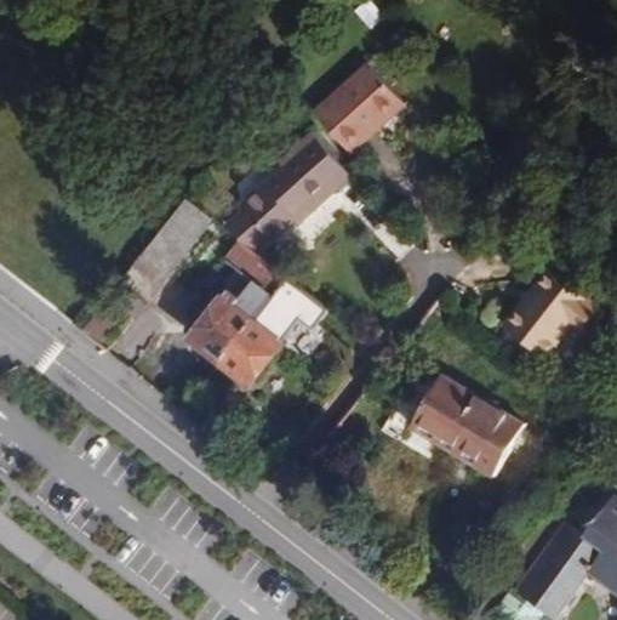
[(403,106),(367,66),(313,114),(348,154),(403,106)]
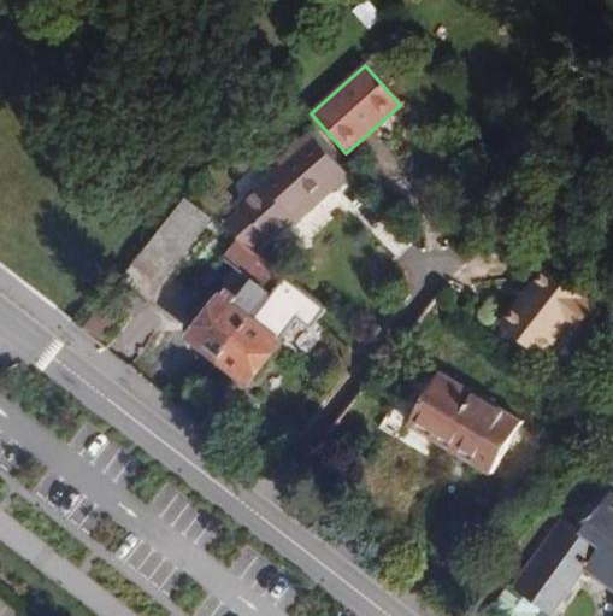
[(347,176),(308,134),(276,164),(280,169),(237,206),(241,211),(264,235),(269,240),(292,220),(288,215),(322,185),(329,193),(347,176)]
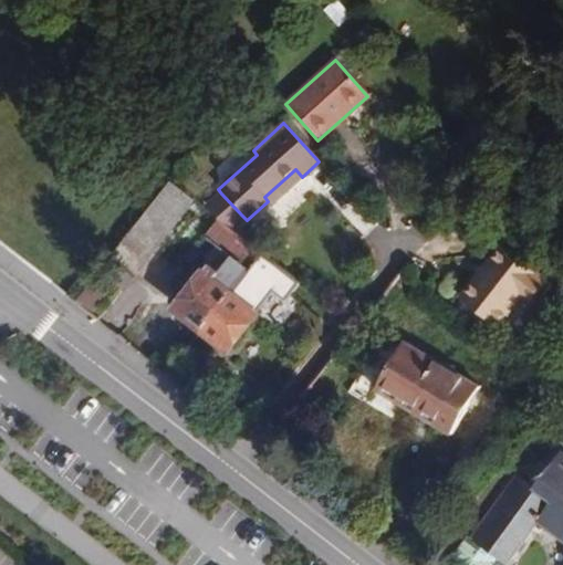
[(302,177),(295,169),(264,197),(271,205),(302,177)]
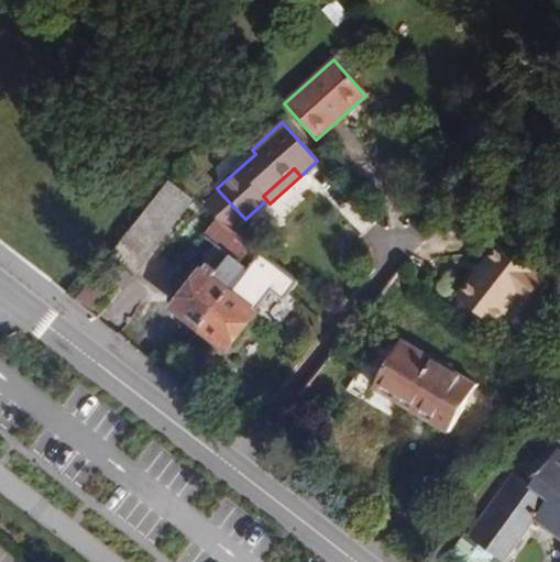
[(190,200),(166,182),(110,254),(134,273),(190,200)]
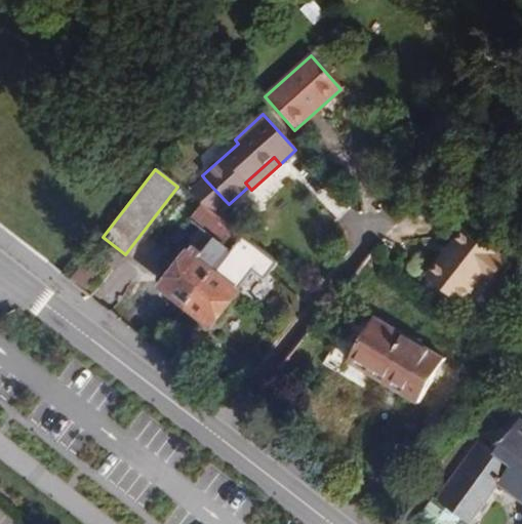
[(225,200),(205,179),(193,190),(212,211),(225,200)]
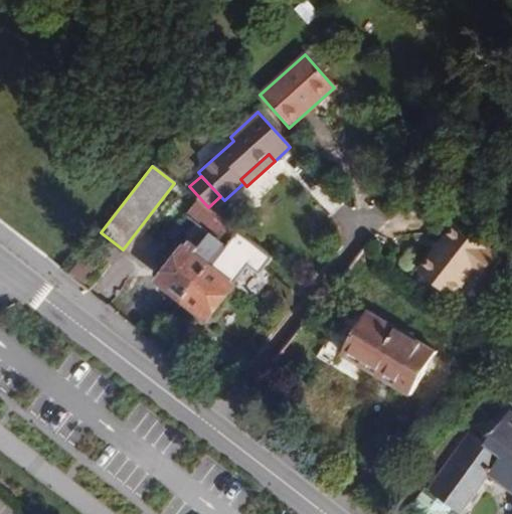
[(184,300),(224,248),(237,231),(200,202),(187,218),(197,225),(186,239),(189,242),(159,281),(184,300)]
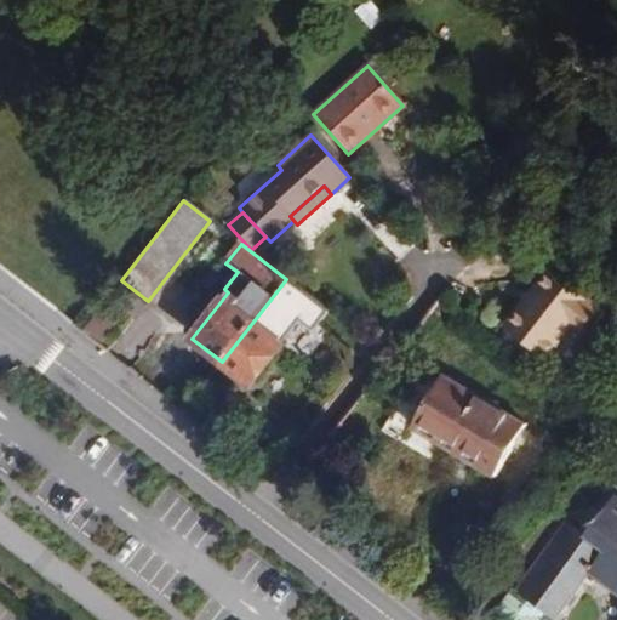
[(601,313),(549,271),(504,329),(543,359),(571,324),(584,335),(601,313)]
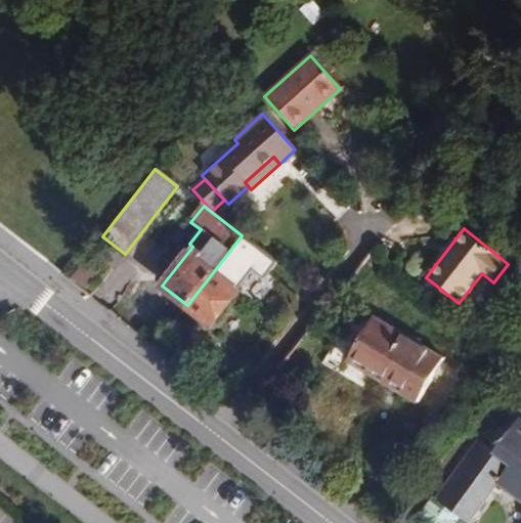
[(276,263),(242,235),(228,253),(187,305),(212,324),(237,293),(236,292),(253,269),(264,278),(276,263)]
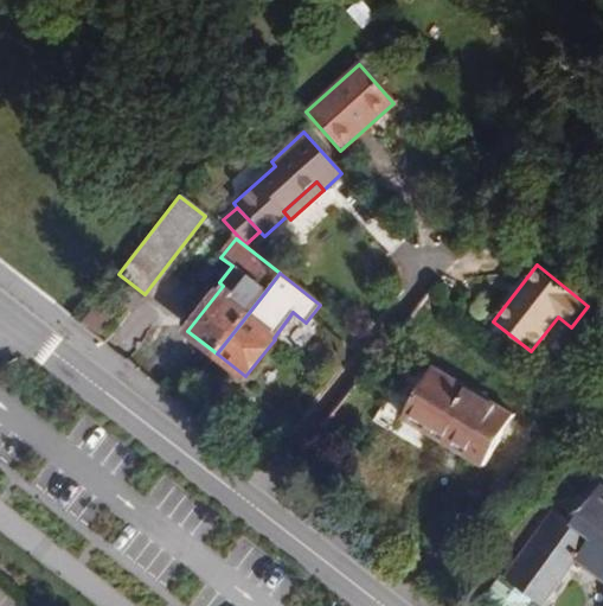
[(119,307),(103,294),(78,326),(94,338),(119,307)]
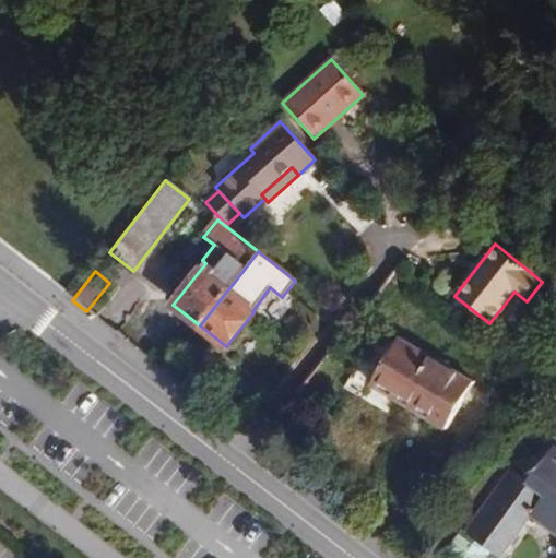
[(472,383),(398,339),(369,386),(445,430),(472,383)]
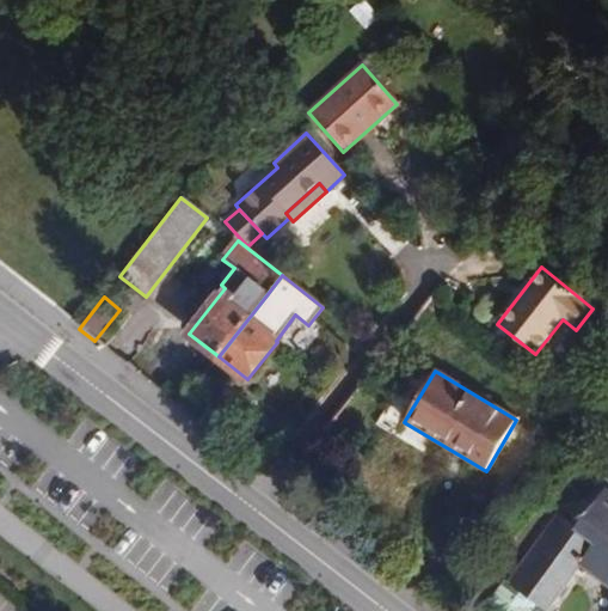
[(607,610),(607,495),(603,492),(573,530),(556,515),(504,582),(541,610),(544,610),(577,567),(607,590),(607,610)]
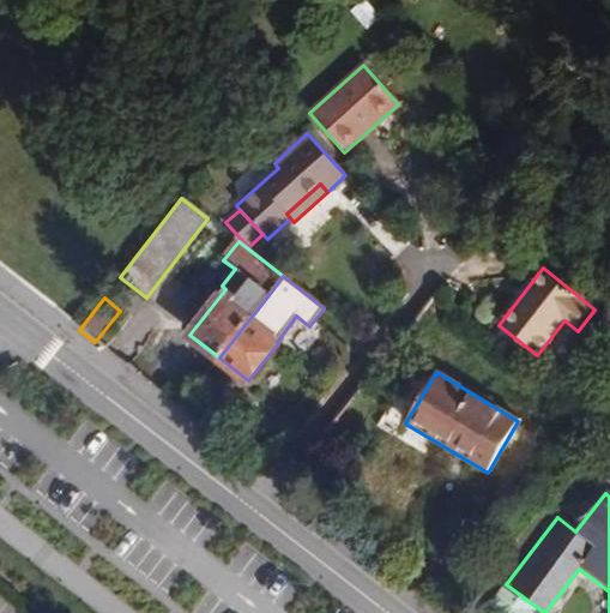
All buildings are outlined.
